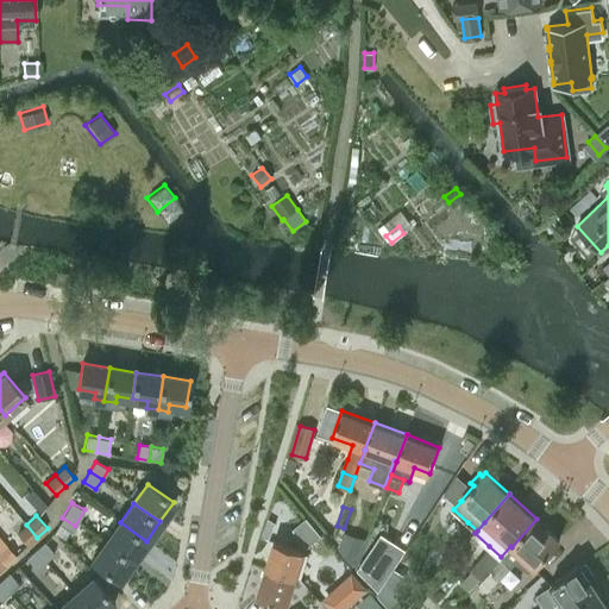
[(306,516),(293,528),(300,538),(314,526),(306,516)]
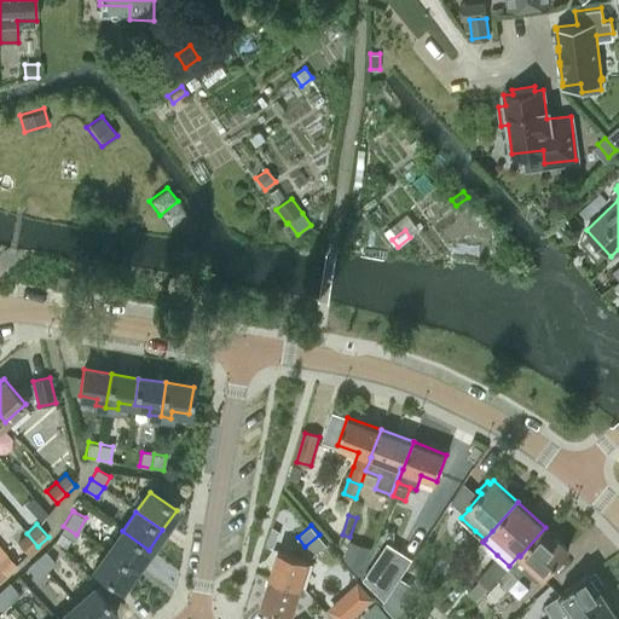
[(68,550),(76,534),(63,526),(55,543),(68,550)]
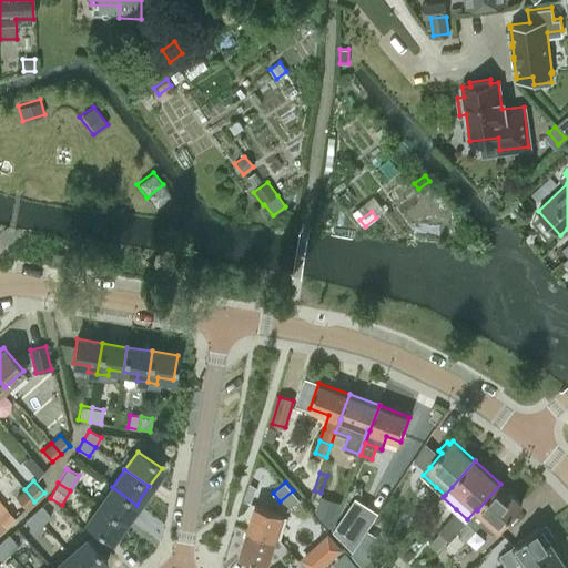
[(468,520),(458,530),(459,531),(467,538),(480,524),(492,534),(497,527),(498,529),(521,503),(500,484),(477,510),(476,509),(467,519),(468,520)]
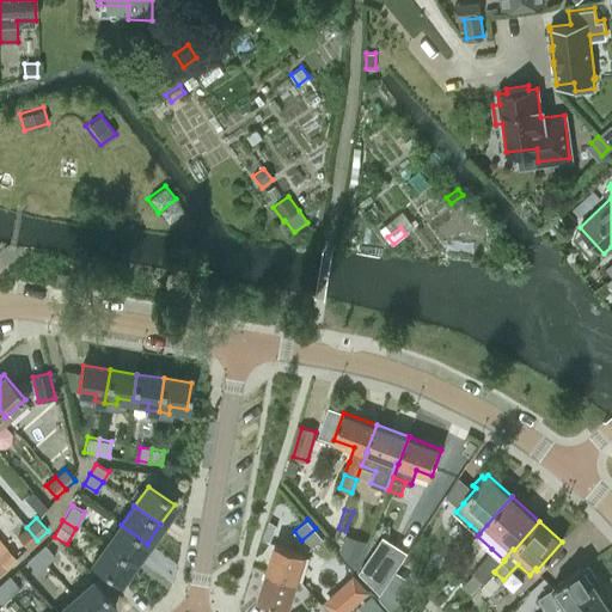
[(133,563),(147,544),(121,525),(106,544),(133,563)]
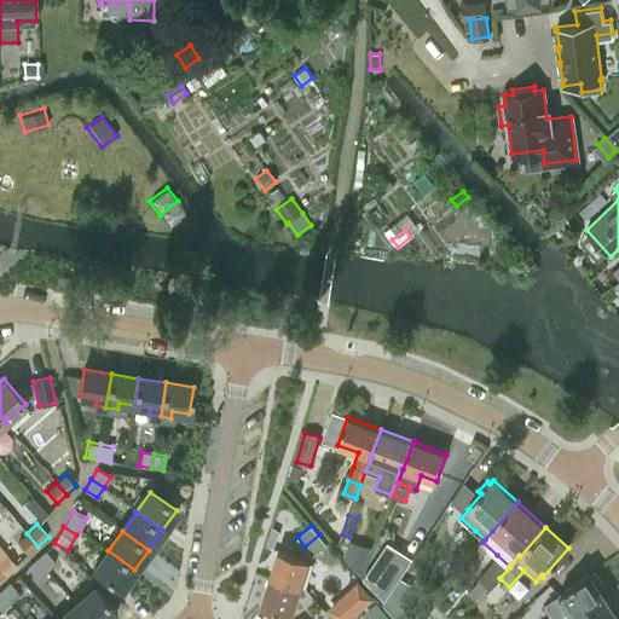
[(28,555),(38,547),(27,533),(17,542),(28,555)]
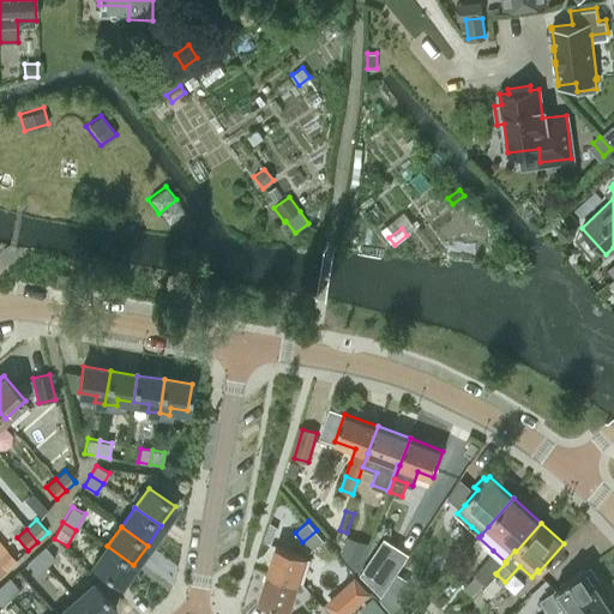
[(0,541),(0,563),(6,570),(17,560),(7,549),(0,541)]
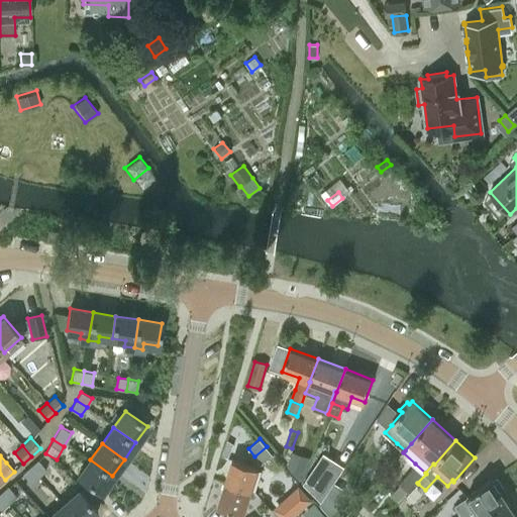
[(308,462),(290,456),(287,466),(298,479),(302,481),(308,462)]
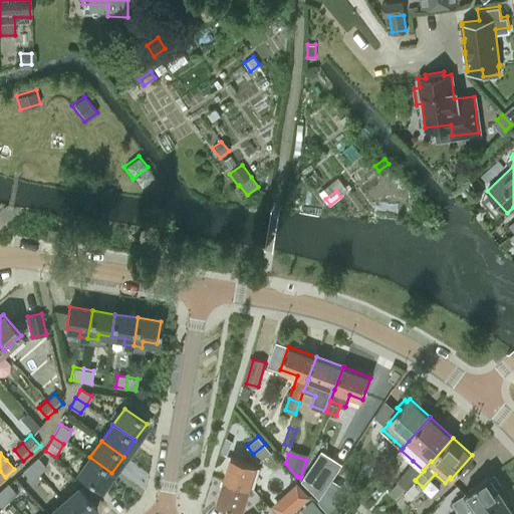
[(46,466),(38,457),(37,457),(30,463),(38,473),(46,466)]
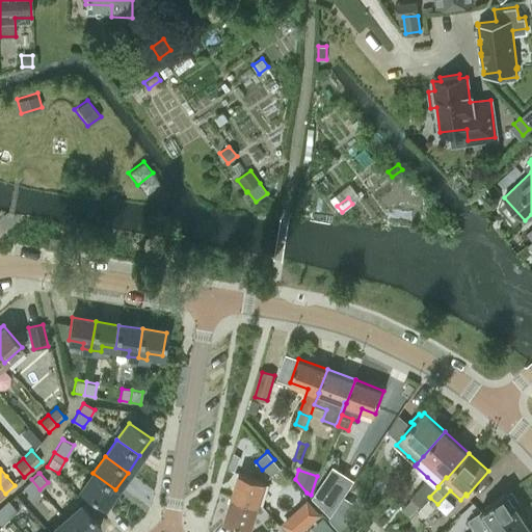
[(103,506),(115,489),(92,473),(81,490),(103,506)]
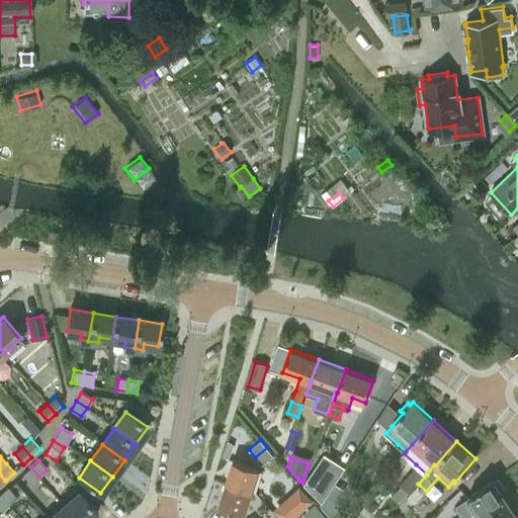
[(253,488),(259,468),(233,460),(227,481),(253,488)]
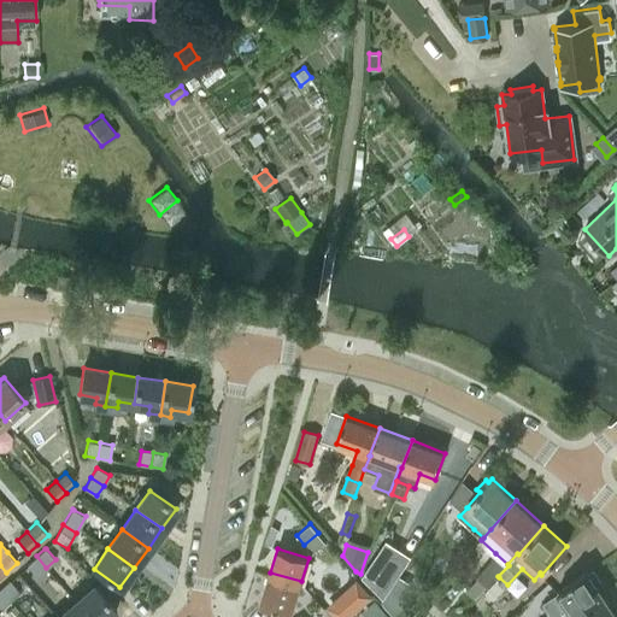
[(477,577),(466,591),(475,599),(486,587),(488,588),(499,577),(498,576),(509,565),(507,564),(495,553),(475,576),(477,577)]
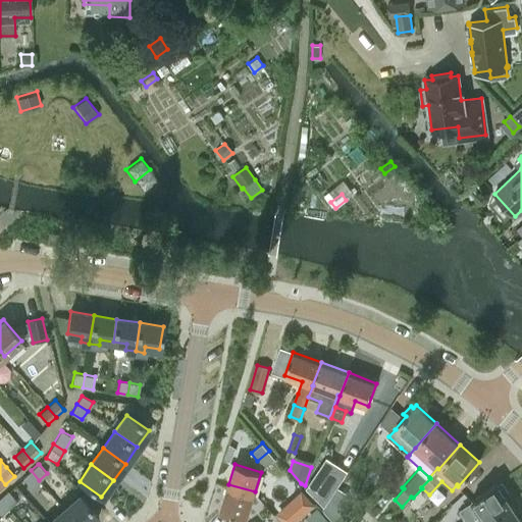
[(31,487),(39,480),(31,470),(22,477),(31,487)]
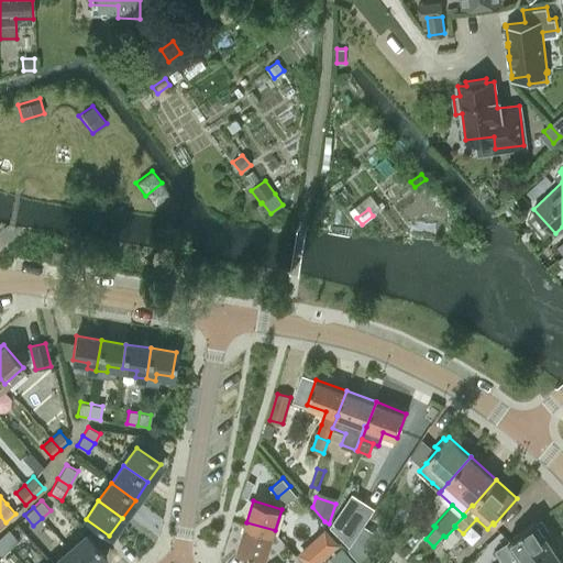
[(508,540),(495,549),(504,562),(527,562),(553,545),(543,532),(548,529),(541,519),(537,521),(508,540)]
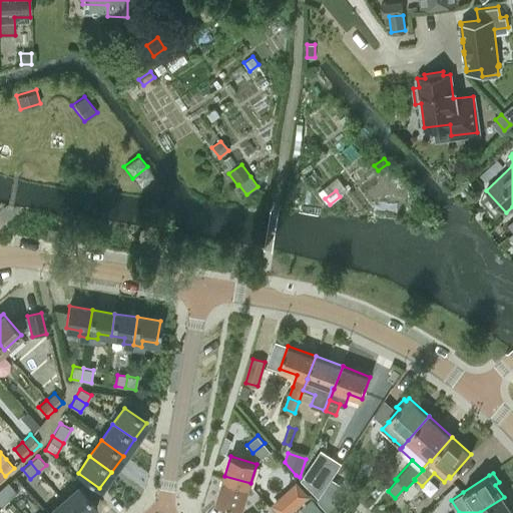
[(242,510),(250,483),(224,476),(216,502),(242,510)]
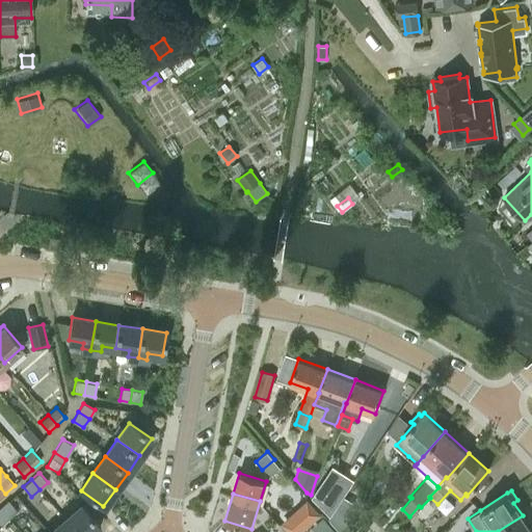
[(17,509),(8,500),(0,506),(8,516),(17,509)]
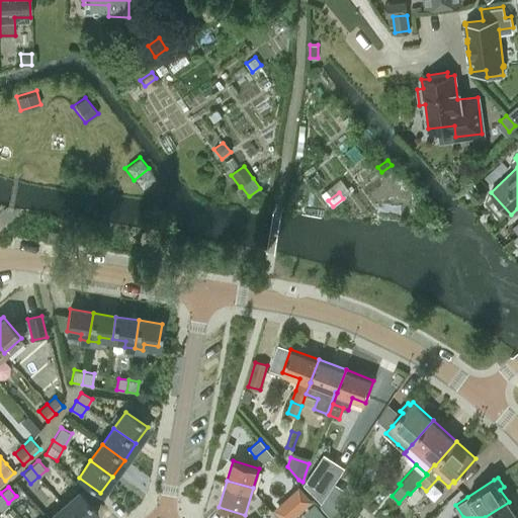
[(290,496),(303,509),(313,500),(300,487),(290,496)]
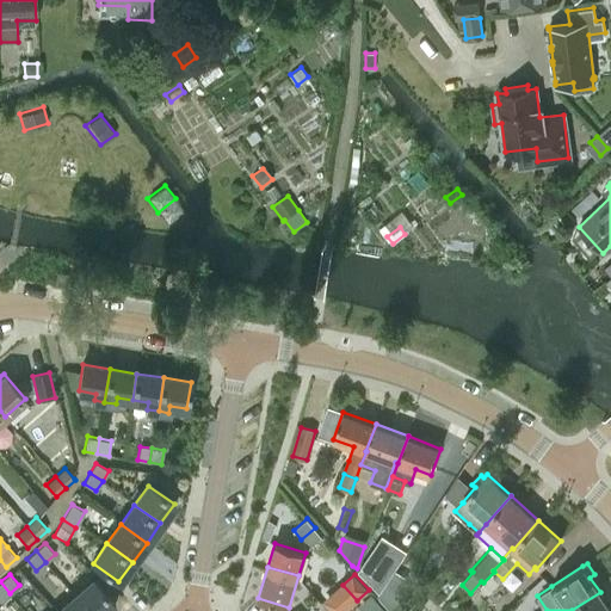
[(87,610),(106,610),(113,604),(93,580),(75,597),(87,610)]
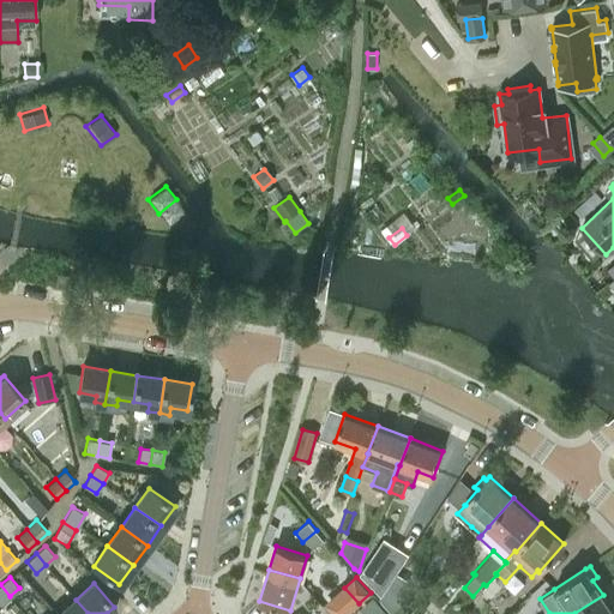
[(0,603),(1,605),(10,596),(0,584),(0,603)]
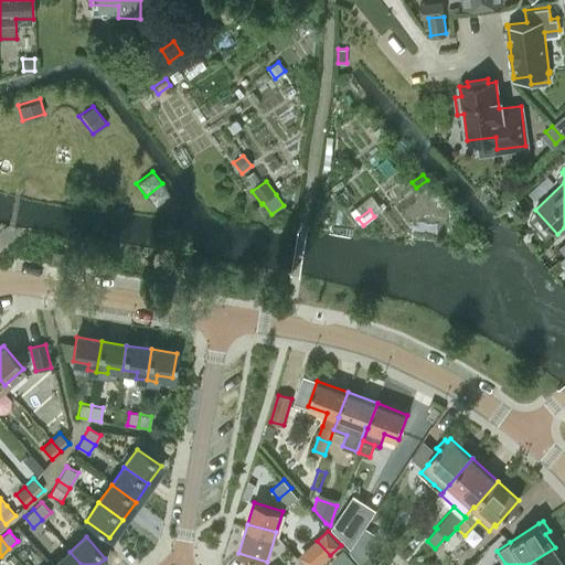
[(359,539),(350,552),(361,564),(372,564),(380,558),(368,547),(368,543),(359,539)]
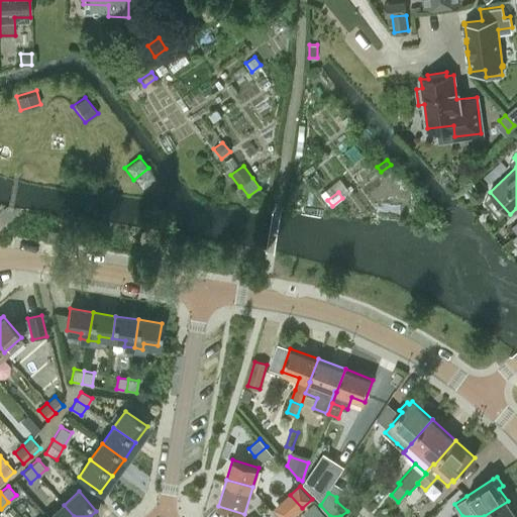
[(484,516),(516,516),(516,511),(515,513),(508,501),(484,516)]
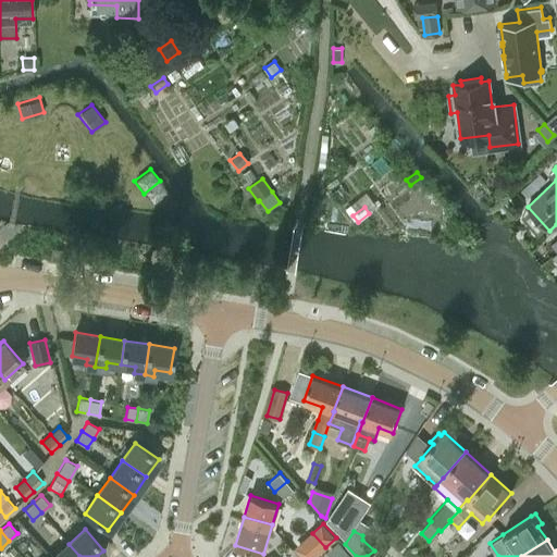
[(338,541),(327,552),(332,556),(353,556),(347,551),(344,546),(338,541)]
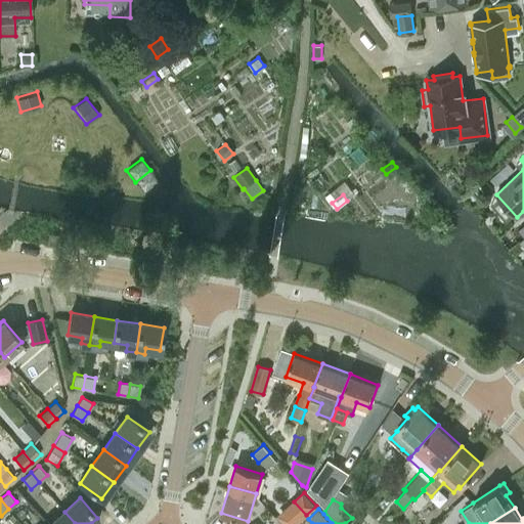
[(75,523),(64,512),(49,523),(75,523)]
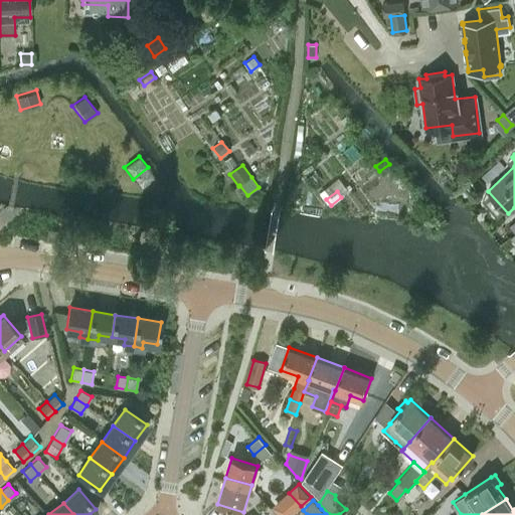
[(447,514),(439,505),(426,514),(447,514)]
